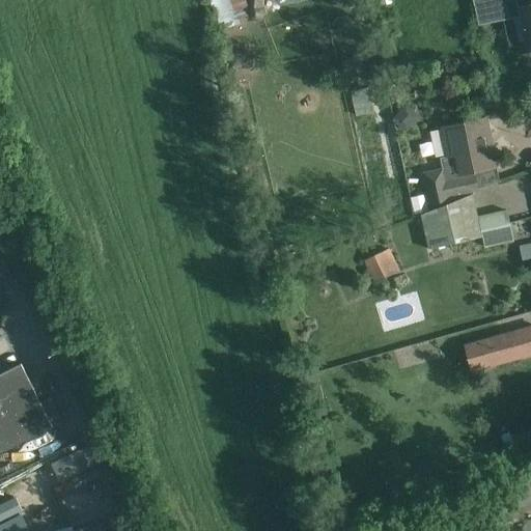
[(508,0),(473,0),(477,20),(511,12),(508,0)]
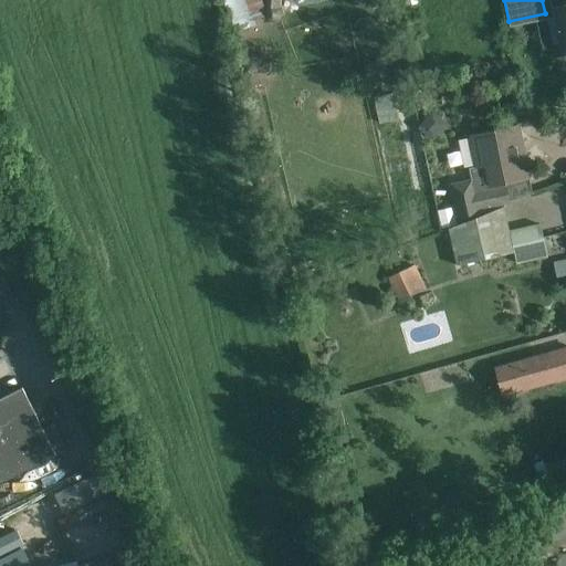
[(565,50),(565,6),(552,9),(561,52),(565,50)]
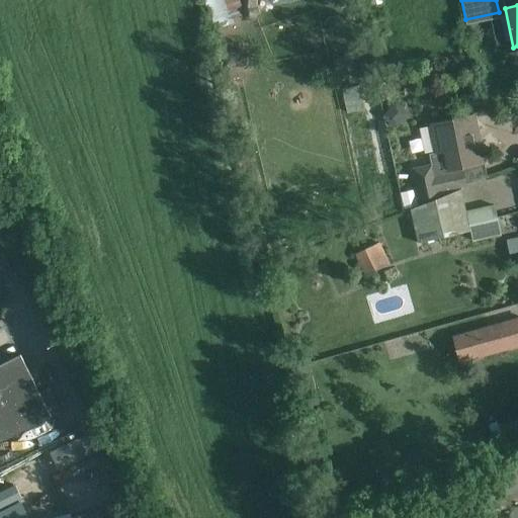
[(240,49),(229,52),(232,64),(238,62),(242,57),(240,49)]
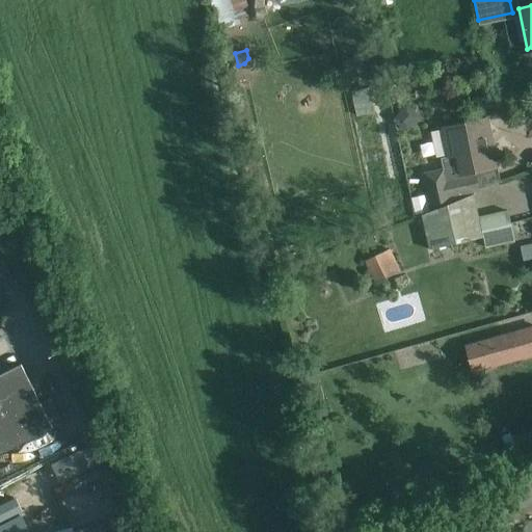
[(360,56),(347,59),(351,76),(364,73),(360,56)]
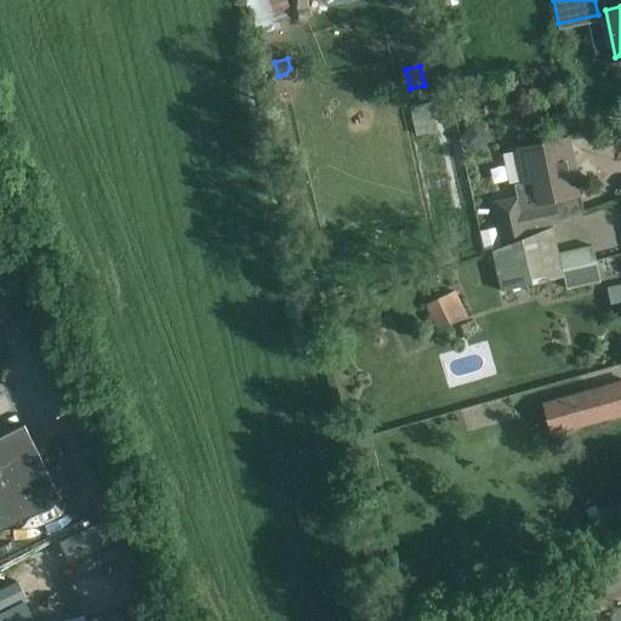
[(473,121),(457,141),(469,151),(484,131),(473,121)]
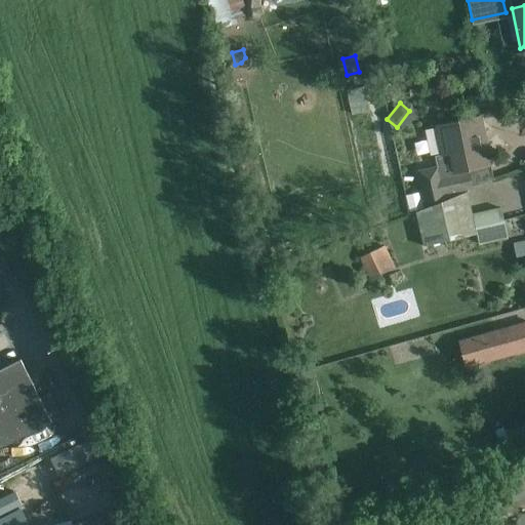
[(437,165),(415,170),(420,192),(423,204),(452,197),(451,192),(472,188),(468,169),(491,165),(481,117),(452,123),(434,127),(440,155),(448,154),(453,175),(440,178),(437,165)]
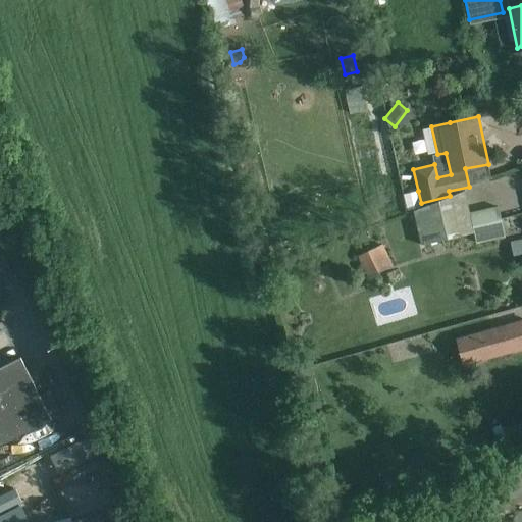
[(418,191),(404,194),(407,211),(422,207),(421,203),(418,191)]
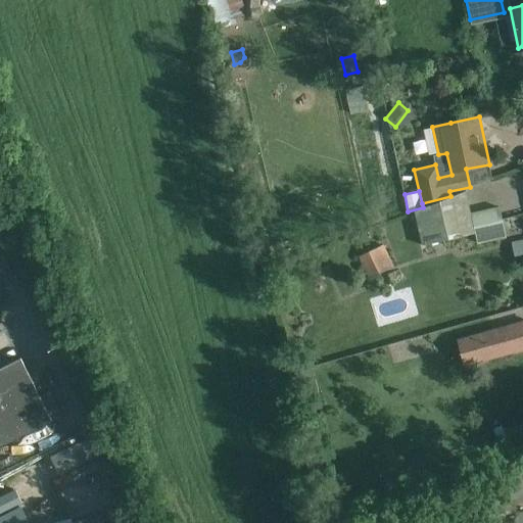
[(507,238),(498,206),(470,212),(465,192),(415,212),(421,246),(475,234),(477,244),(507,238)]
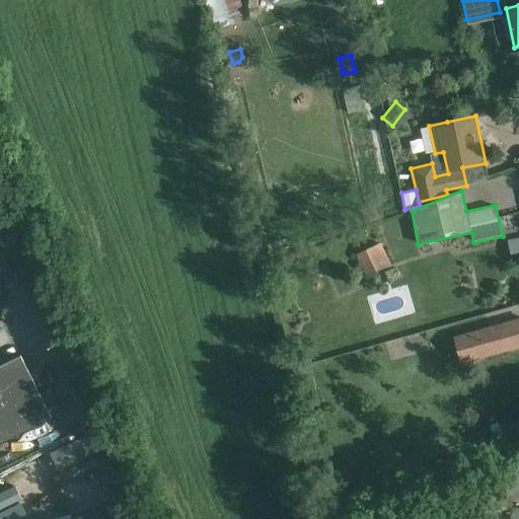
[(391,266),(381,243),(356,254),(365,277),(391,266)]
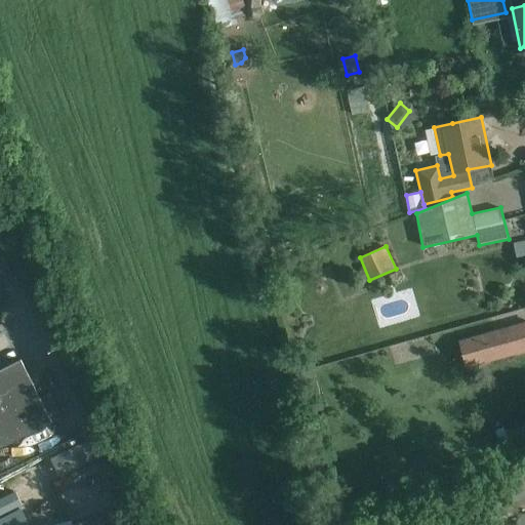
[(524,324),(459,342),(467,366),(515,353),(524,350),(524,324)]
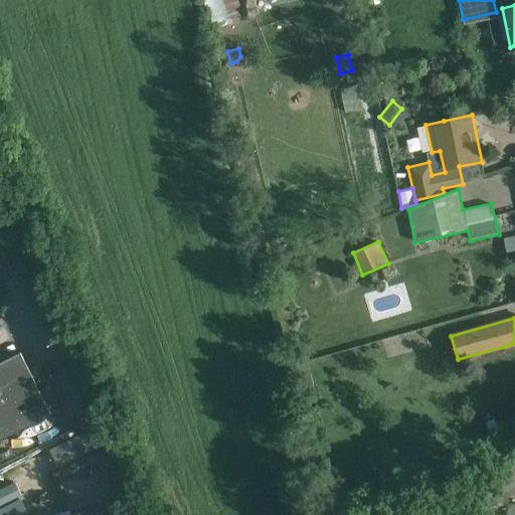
[(20,353),(0,362),(0,438),(19,428),(59,408),(47,385),(39,389),(34,380),(29,370),(20,353)]
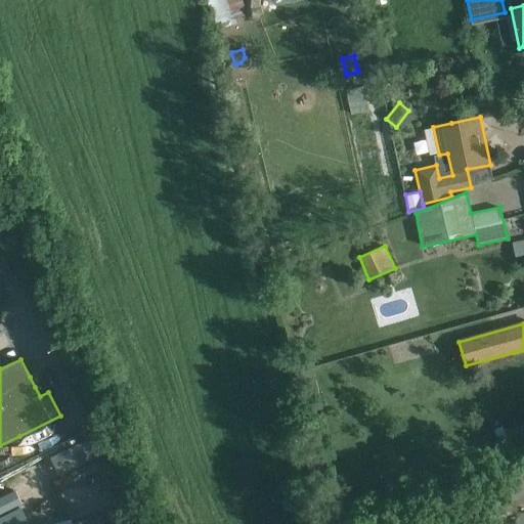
[(523,435),(523,422),(523,420),(504,429),(511,443),(523,435)]
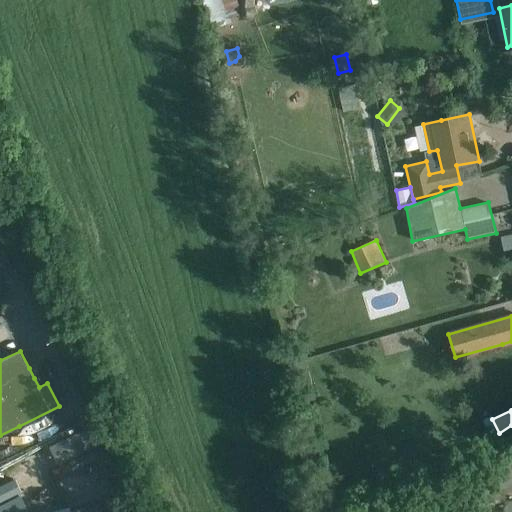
[(70,466),(109,452),(99,426),(60,441),(70,466)]
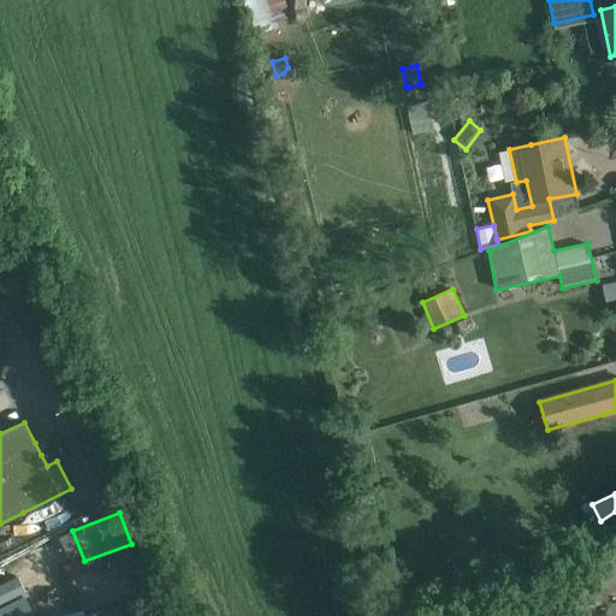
[(124,563),(132,585),(147,579),(132,544),(106,555),(108,563),(100,567),(108,587),(117,585),(111,569),(124,563)]
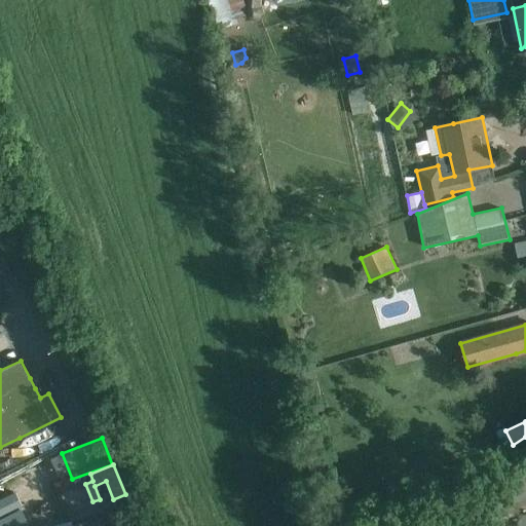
[(28,489),(35,503),(67,488),(64,482),(71,478),(67,470),(28,489)]
